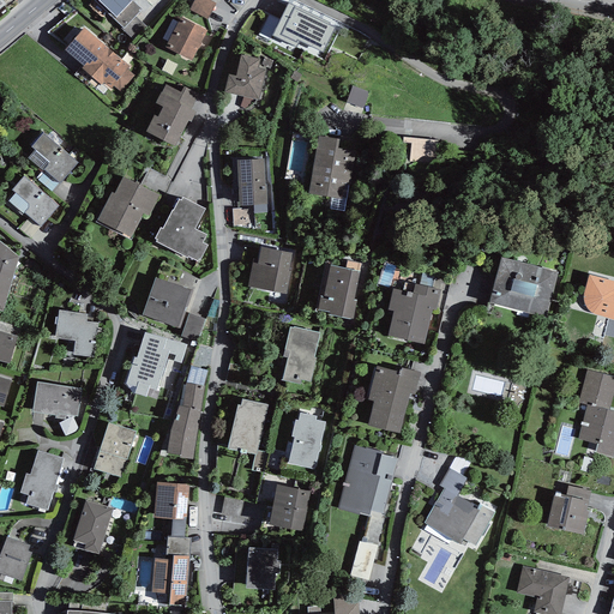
[(94,0),(122,28),(124,29),(136,17),(142,10),(131,0),(94,0)]
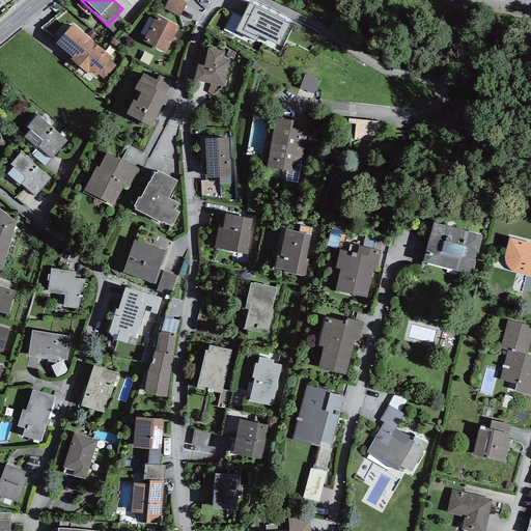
[(179,17),(187,3),(179,0),(168,0),(164,8),(179,17)]
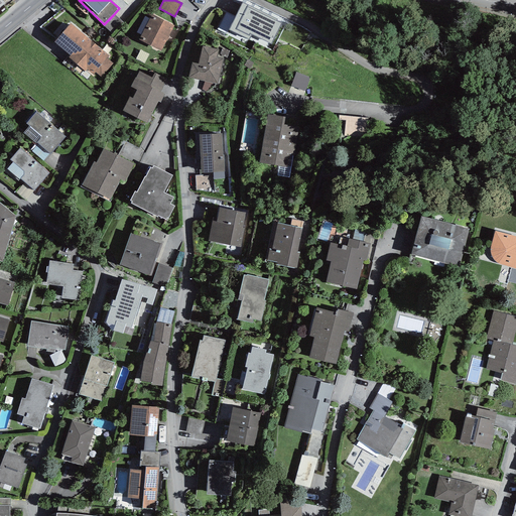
[(242,3),(229,30),(249,40),(252,34),(271,44),(281,23),(276,21),(277,19),(242,3)]
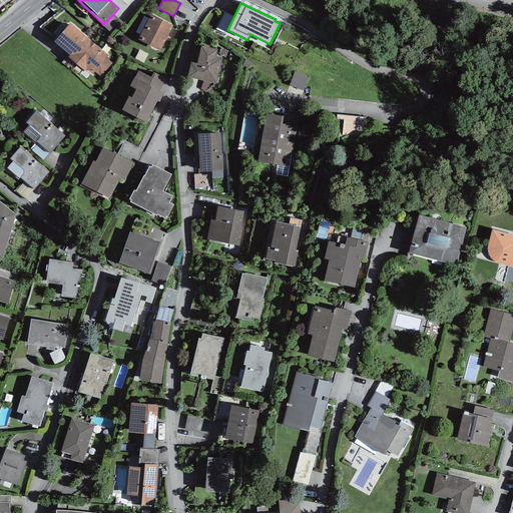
[(111,34),(122,22),(113,14),(103,24),(102,23),(101,24),(111,34)]
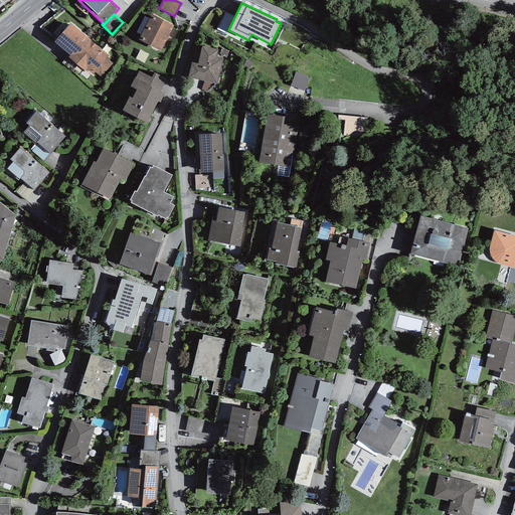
[(173,26),(151,14),(139,39),(160,51),(173,26)]
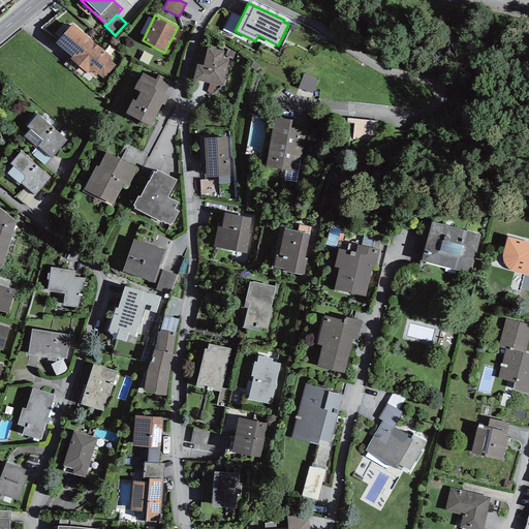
[(104,80),(116,65),(110,60),(112,57),(72,24),(56,43),(72,57),(70,59),(88,73),(89,71),(96,76),(97,74),(104,80)]
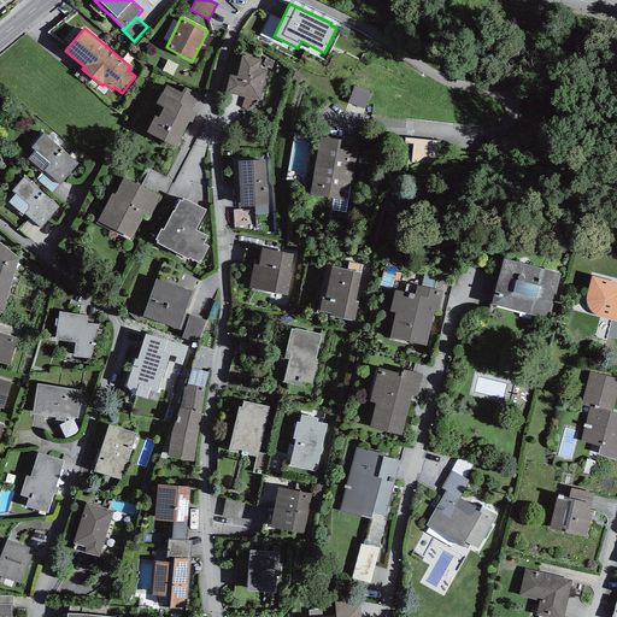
[(229,75),(225,93),(245,98),(257,100),(260,101),(268,70),(259,68),(262,59),(242,54),(236,76),(229,75)]
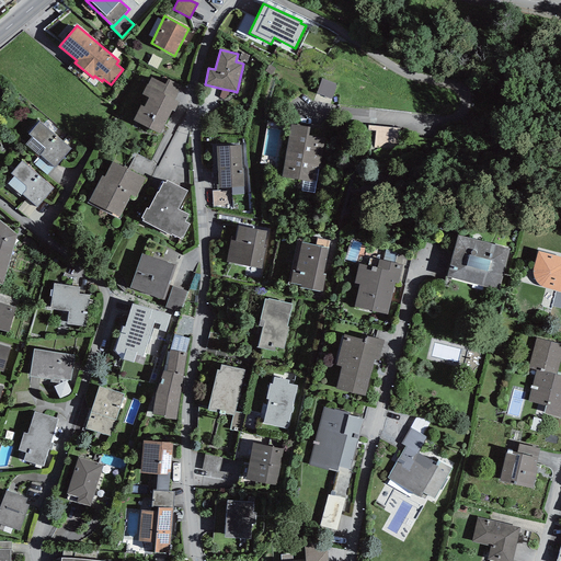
[(141,105),(134,121),(160,134),(172,111),(174,112),(180,102),(175,100),(182,87),(168,79),(164,84),(151,77),(148,84),(147,84),(141,94),(148,98),(144,106),(141,105)]
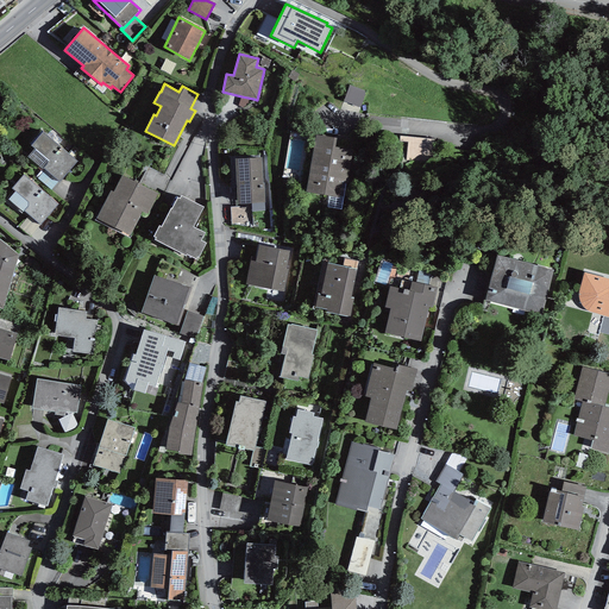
[(360,107),(366,92),(351,86),(344,101),(360,107)]
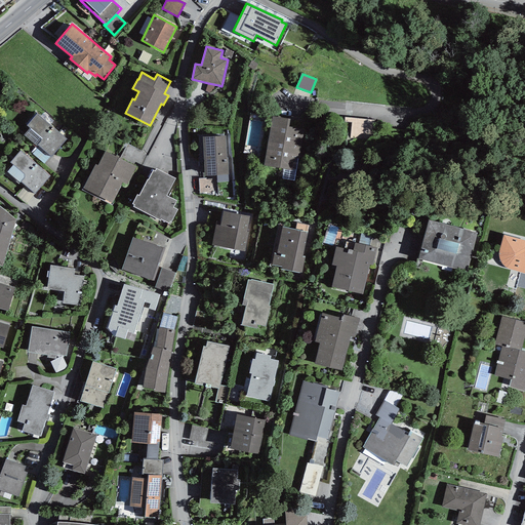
[(217,88),(218,85),(208,83),(205,91),(209,93),(217,88)]
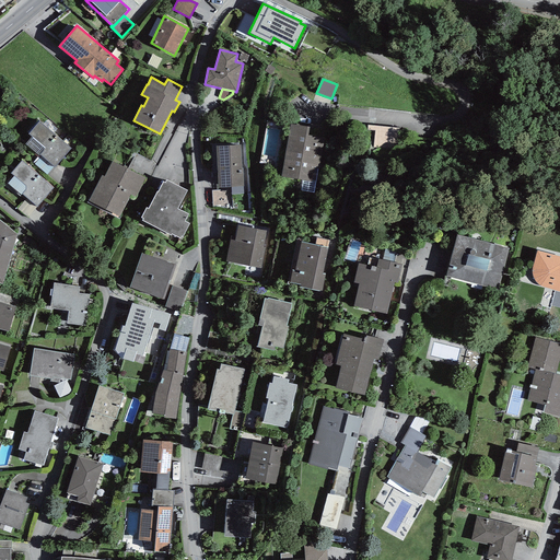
[(71,149),(39,121),(28,133),(32,137),(25,144),(41,158),(54,167),(55,168),(71,149)]
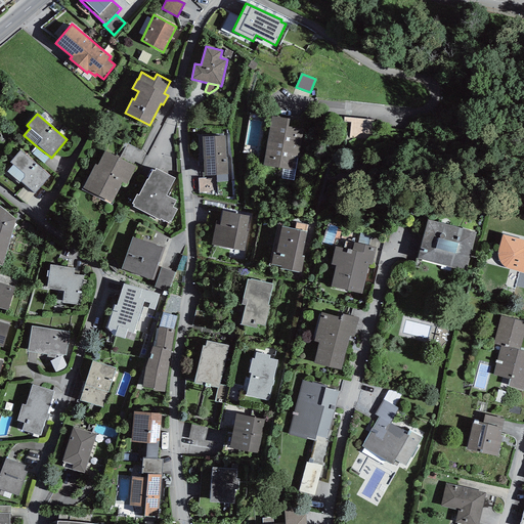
[(374,137),(374,114),(350,114),(350,137),(374,137)]
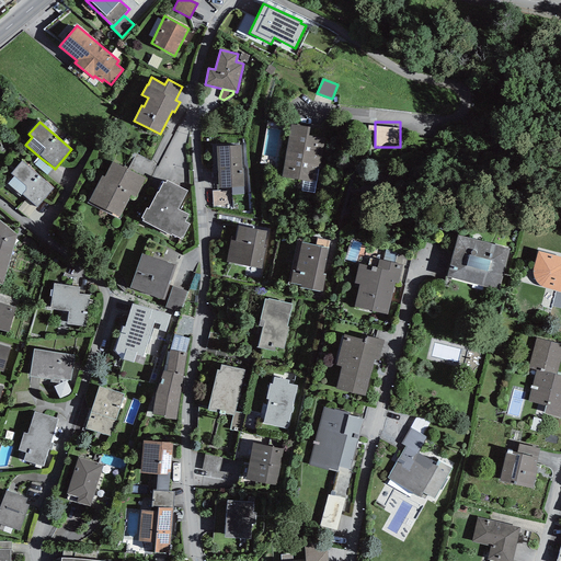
[(310,127),(292,124),(282,176),(304,181),(317,183),(318,184),(325,138),(309,136),(310,127)]
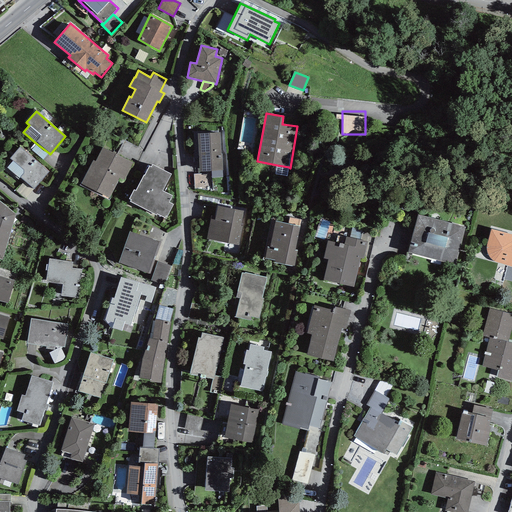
[(211,178),(223,177),(222,154),(221,154),(220,133),(198,134),(200,172),(211,171),(211,173),(211,178)]
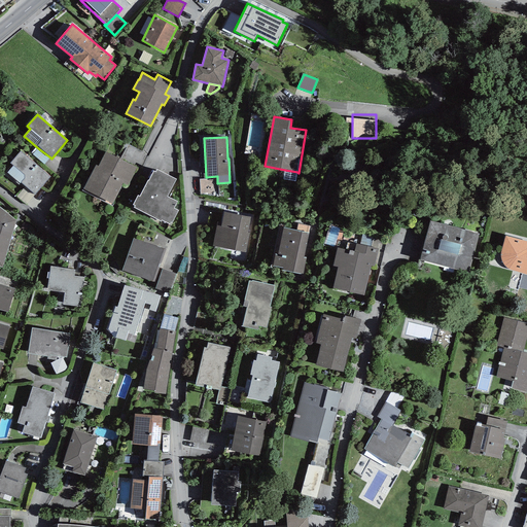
[(44,165),(50,157),(38,148),(33,154),(44,165)]
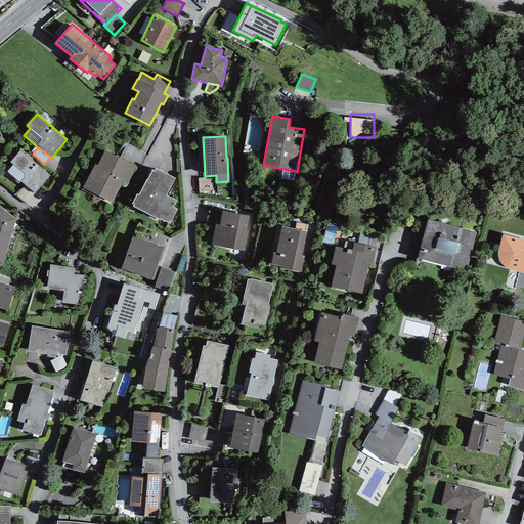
[(48,177),(20,150),(10,163),(12,165),(7,171),(25,185),(35,194),(48,177)]
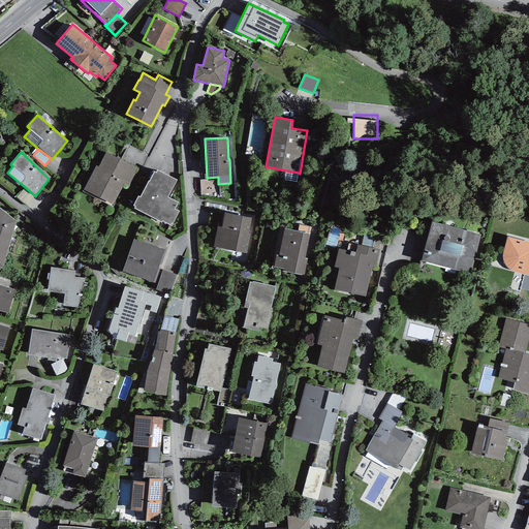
[(96,165),(84,190),(83,191),(112,207),(124,185),(128,187),(137,168),(105,152),(98,166),(96,165)]
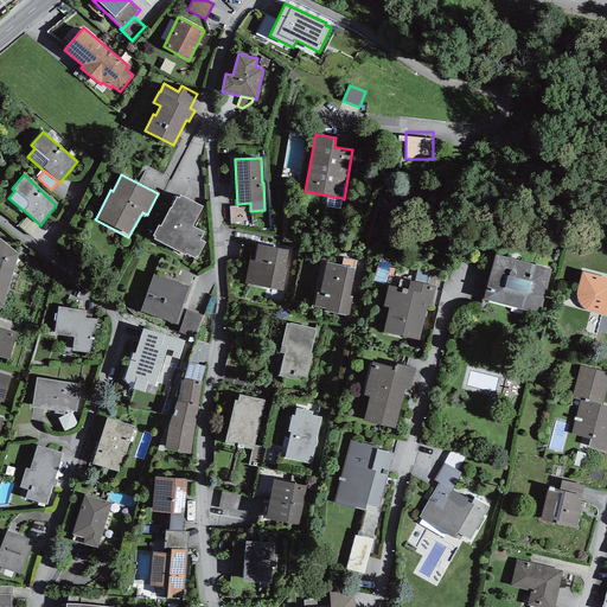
[(155,237),(154,240),(185,255),(185,254),(195,259),(196,256),(198,256),(205,243),(199,240),(204,232),(192,227),(203,206),(180,195),(179,198),(177,197),(171,208),(170,206),(160,225),(159,224),(153,236),(155,237)]
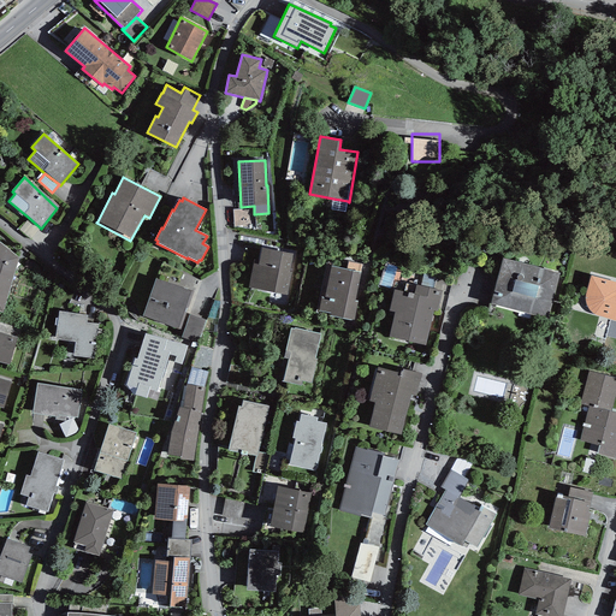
[(345,212),(348,201),(333,199),(331,209),(345,212)]
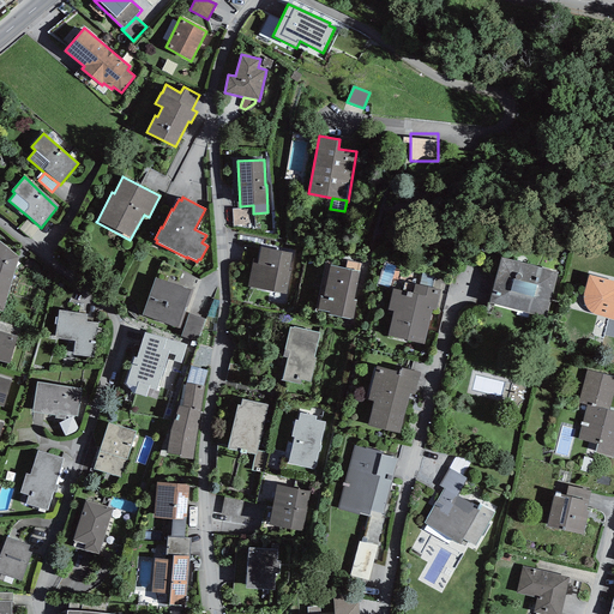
[(254,229),(253,214),(253,208),(233,209),(233,227),(254,229)]
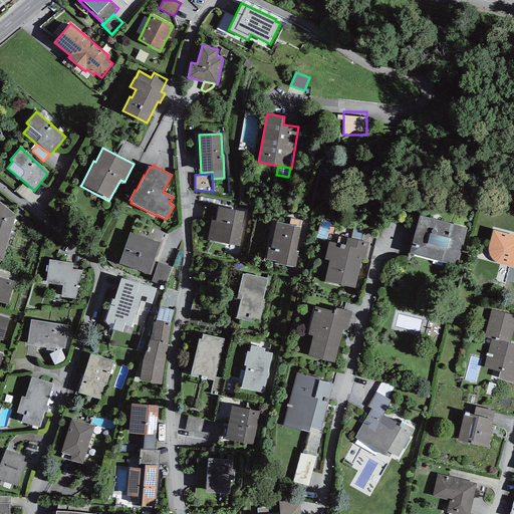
[(26,200),(34,191),(24,182),(16,192),(26,200)]
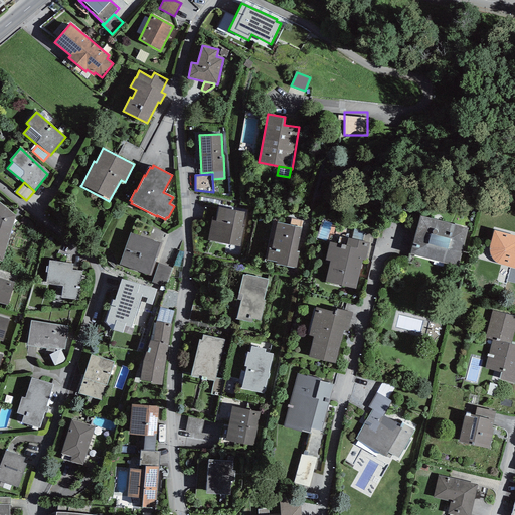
[(15,215),(0,202),(0,261),(2,262),(15,215)]
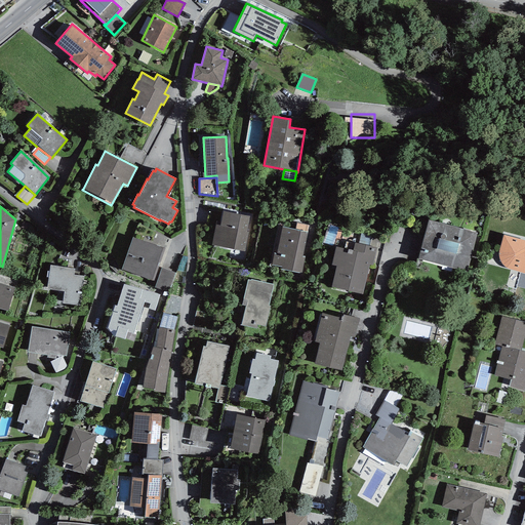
[(216,225),(212,245),(245,251),(249,232),(247,232),(250,216),(224,211),(219,226),(216,225)]
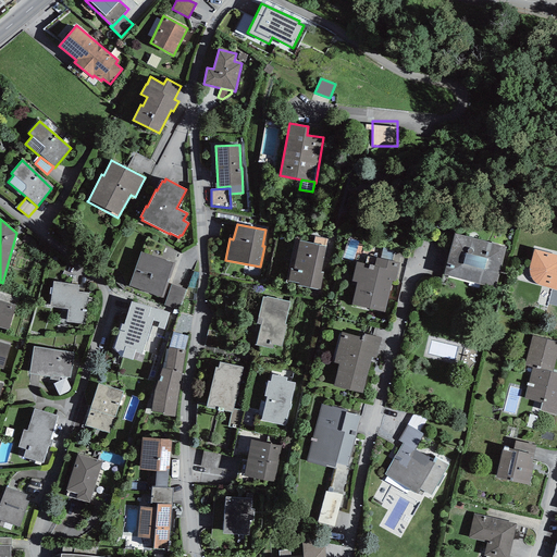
[(506,247),(455,234),(444,274),(495,288),(506,247)]
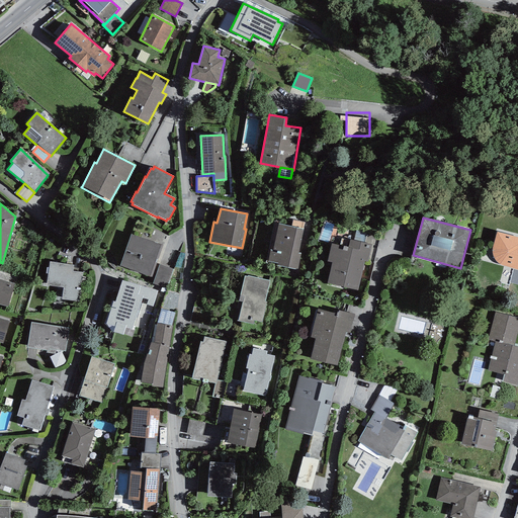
[(298,254),(304,230),(303,229),(305,223),(292,221),(291,227),(278,224),(273,250),(270,250),(268,262),(278,264),(277,266),(298,269),(301,254),(298,254)]
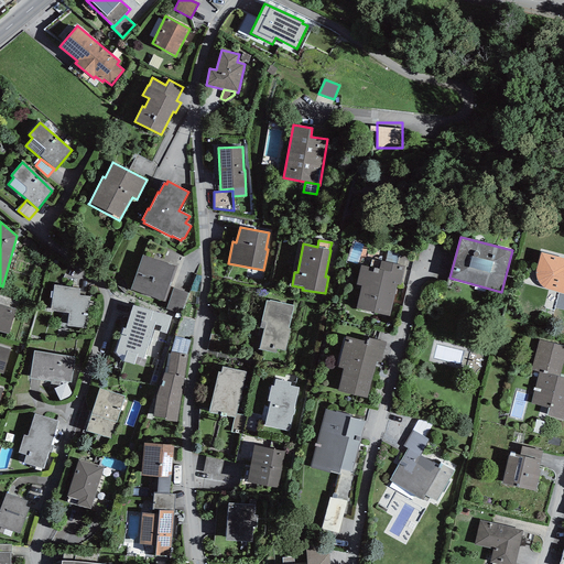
[(386,262),(396,264),(399,252),(388,250),(386,262)]
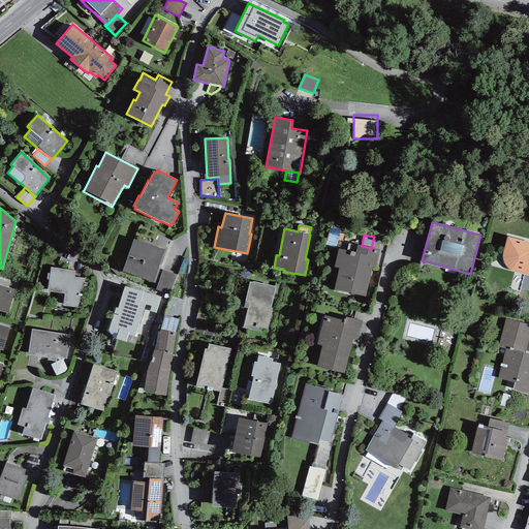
[(528,242),(507,237),(503,254),(503,257),(503,259),(504,261),(504,263),(505,266),(507,268),(508,269),(511,271),(515,272),(517,272),(528,275),(528,242)]
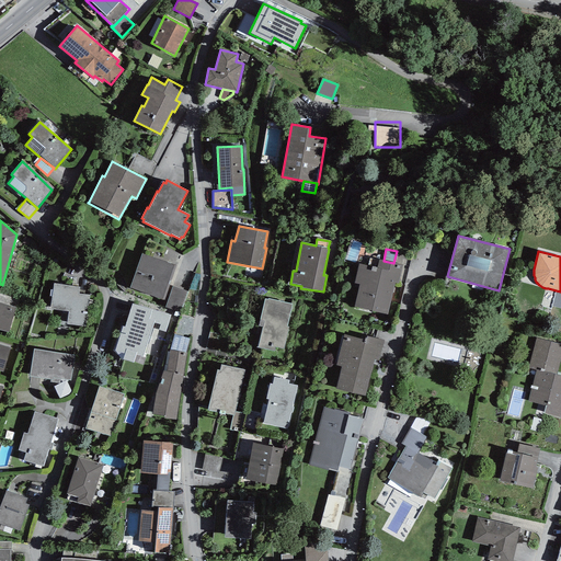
[(176,265),(141,253),(130,288),(162,299),(176,265)]
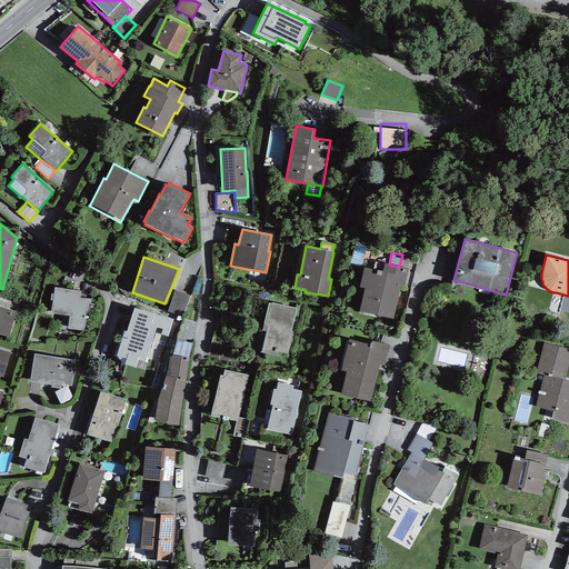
[(365,289),(360,311),(392,319),(400,287),(403,288),(409,269),(399,267),(389,265),(385,263),(382,272),(365,268),(359,288),(365,289)]
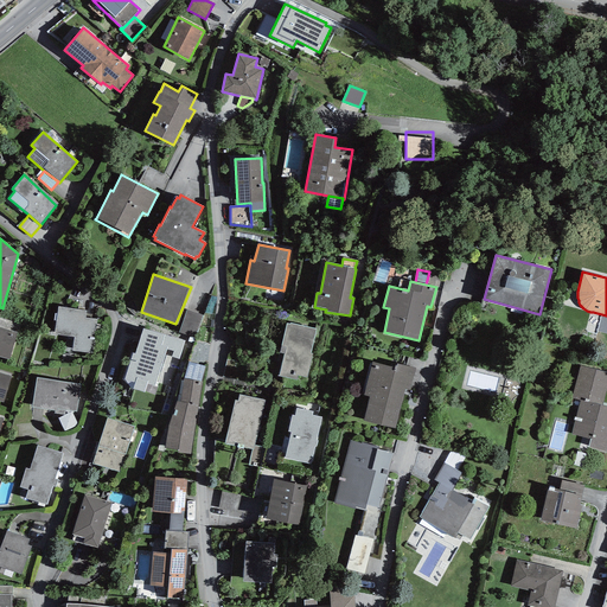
[(87,311),(58,306),(55,334),(74,337),(72,351),(93,353),(97,319),(85,318),(87,311)]
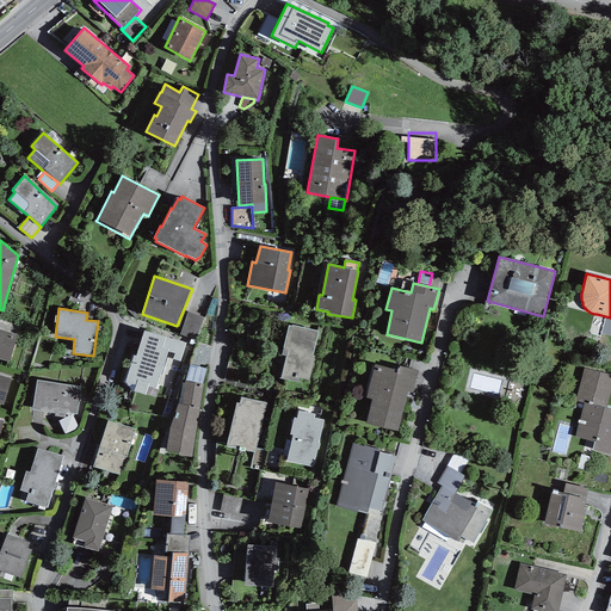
[(197,340),(204,319),(187,313),(180,334),(197,340)]
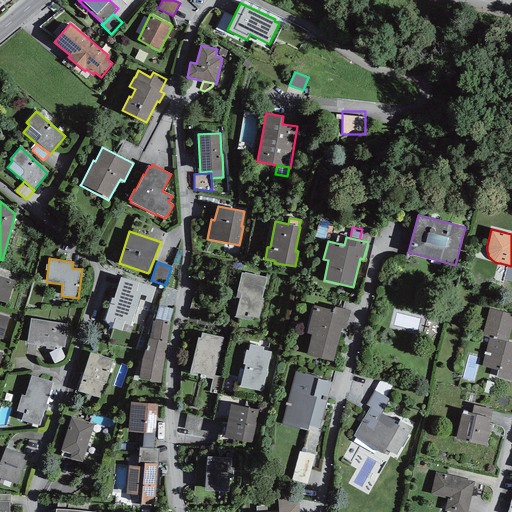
[(0,268),(0,276),(11,280),(14,271),(0,268)]
